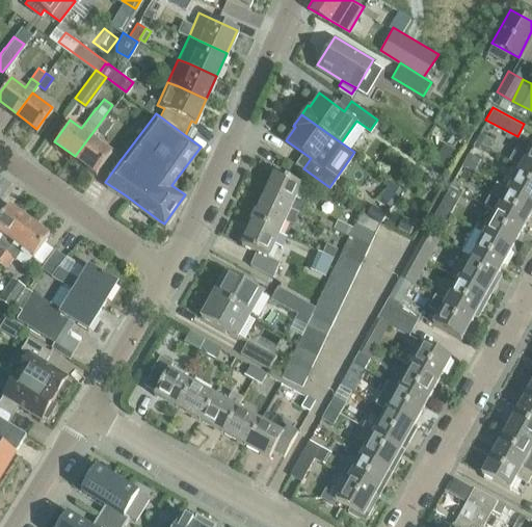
[(105,115),(97,127),(103,131),(111,121),(105,115)]
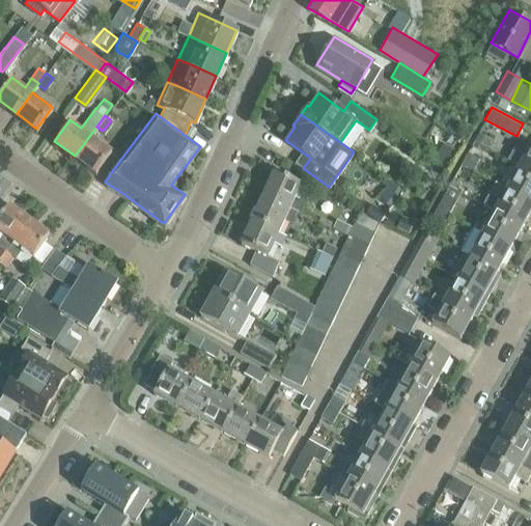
[(451,117),(446,125),(455,131),(459,123),(451,117)]
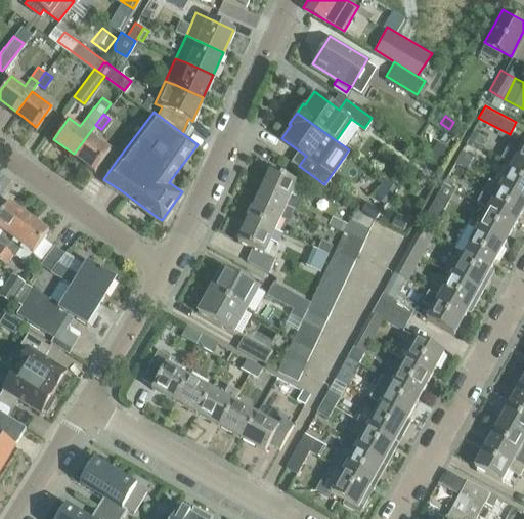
[(473,128),(468,136),(480,142),(484,135),(473,128)]
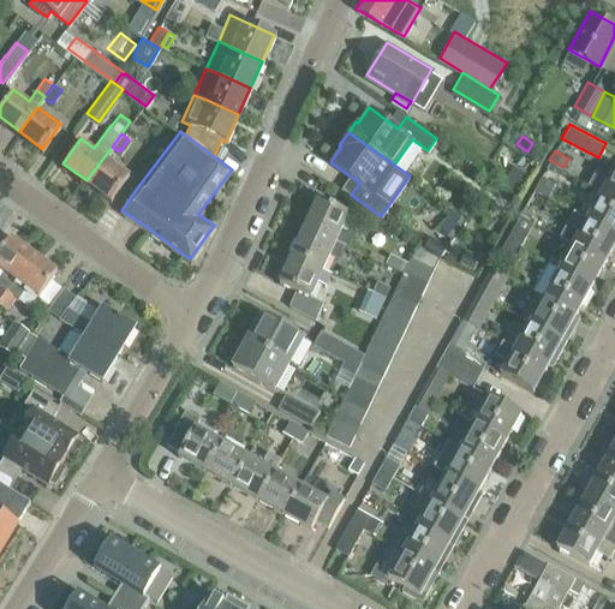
[(105,156),(87,180),(111,198),(129,173),(105,156)]
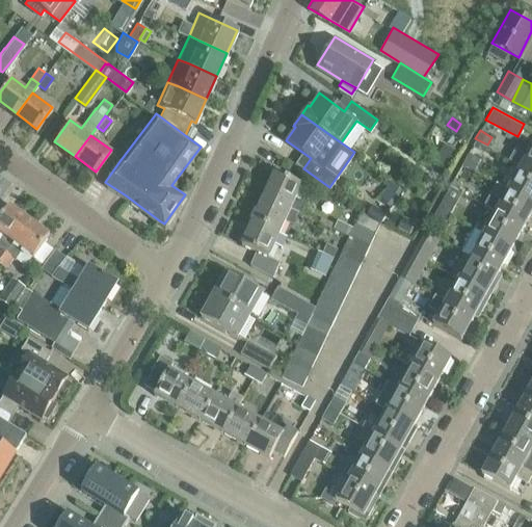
[(531,140),(527,138),(520,140),(509,158),(521,164),(531,170),(531,140)]
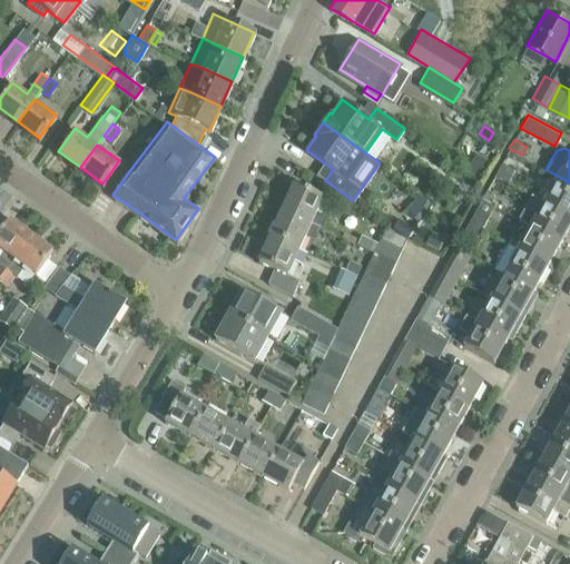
[(477,150),(468,166),(471,168),(481,174),(490,158),(477,150)]
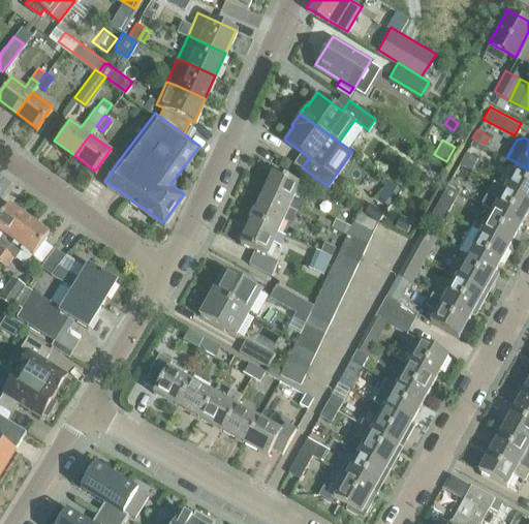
[(466,150),(460,161),(471,167),(477,156),(466,150)]
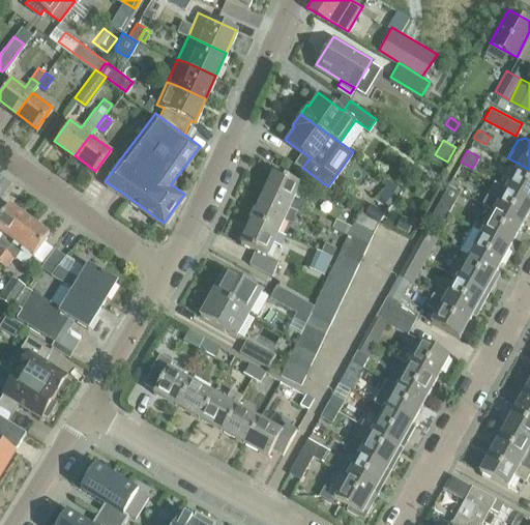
[(529,170),(519,164),(505,186),(529,199),(529,170)]
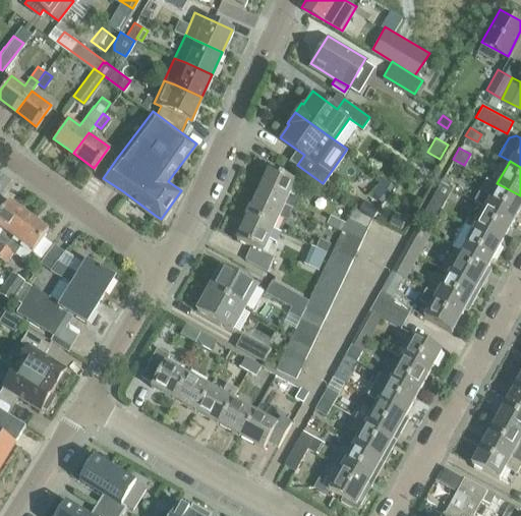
[(269,167),(257,190),(283,203),(294,178),(269,167)]
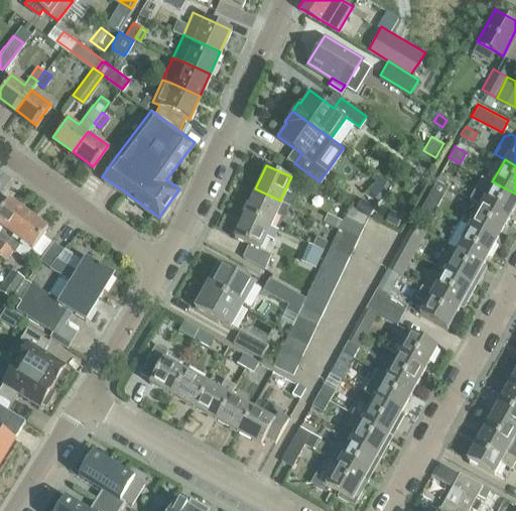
[(444,183),(441,169),(436,179),(444,183)]
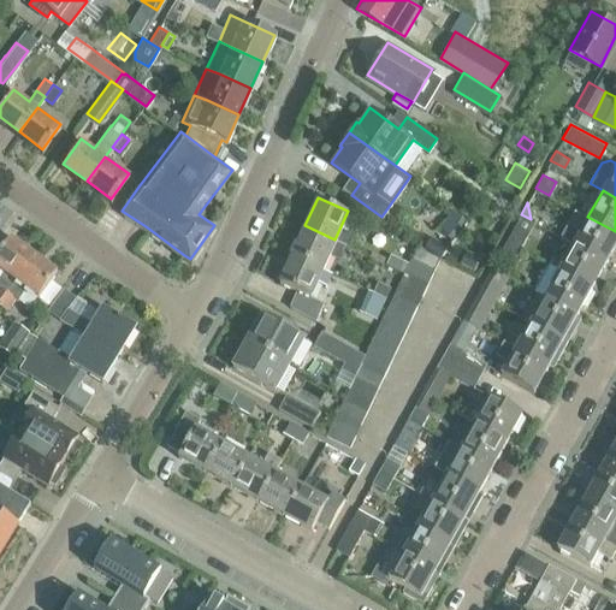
[(561,235),(574,242),(606,260),(615,241),(615,231),(587,217),(575,209),(561,235)]
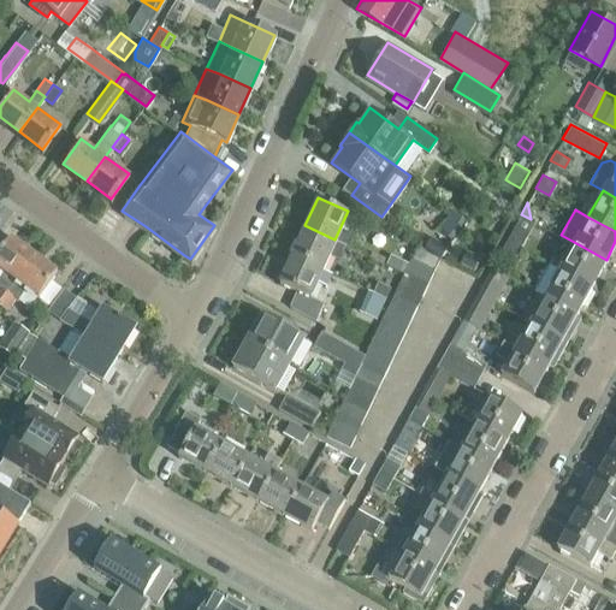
[(292,253),(323,267),(335,240),(304,225),(292,253)]
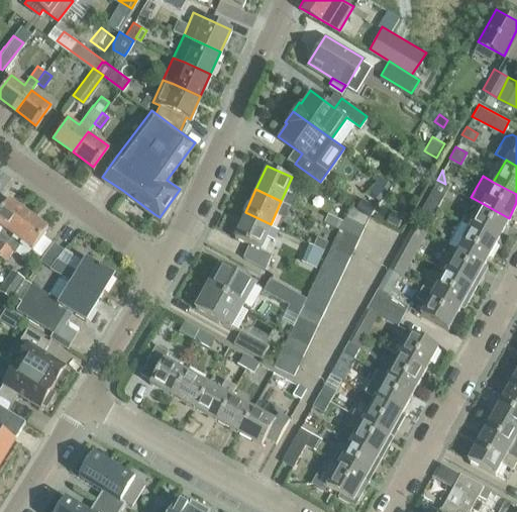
[(431,190),(425,201),(436,207),(442,196),(431,190)]
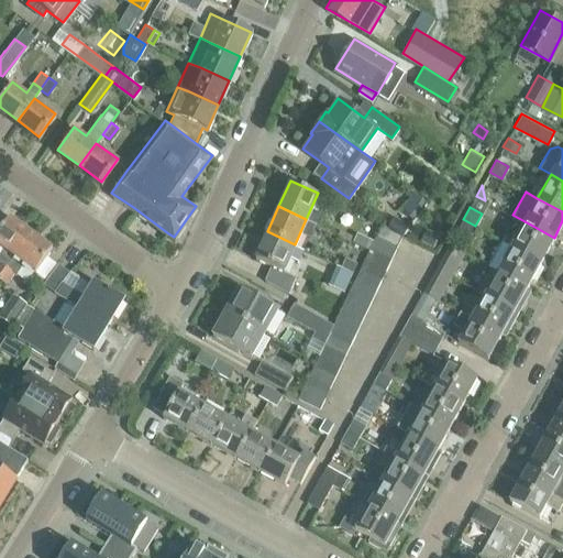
[(0,270),(12,253),(30,230),(9,214),(0,226),(0,243),(3,247),(0,251),(0,270)]
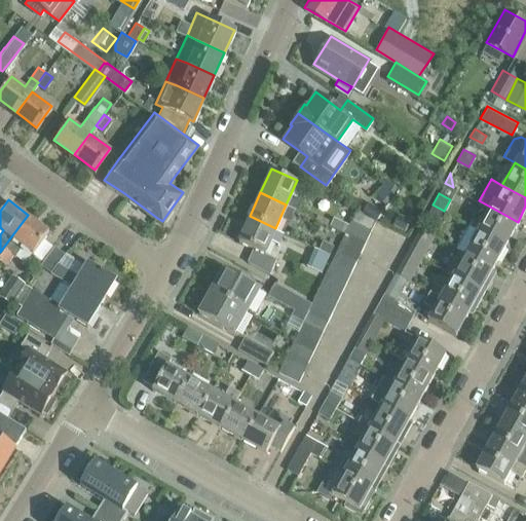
[(369,199),(362,209),(374,218),(375,218),(382,210),(369,199)]
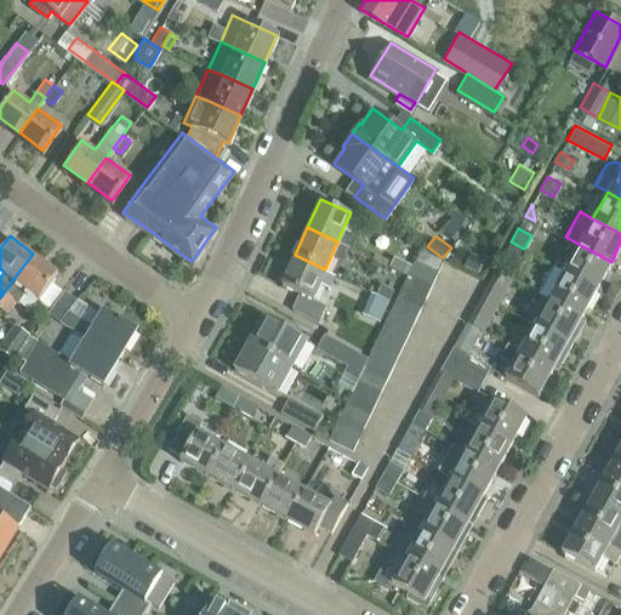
[(511,241),(503,254),(517,261),(524,249),(511,241)]
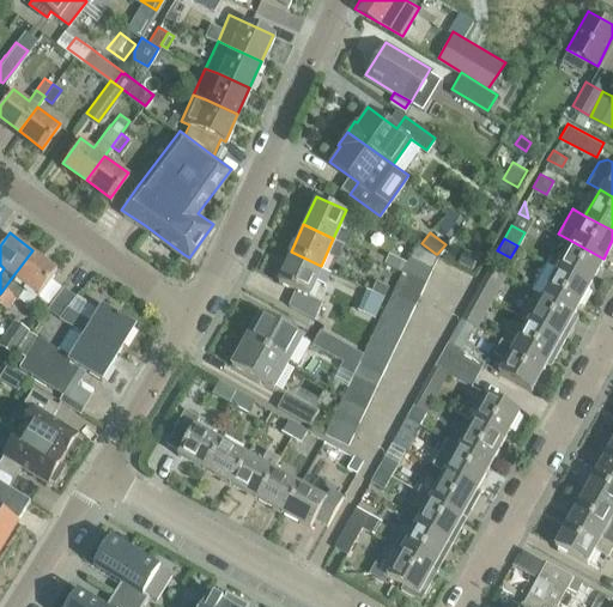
[(556,267),(588,285),(604,259),(571,241),(556,267)]
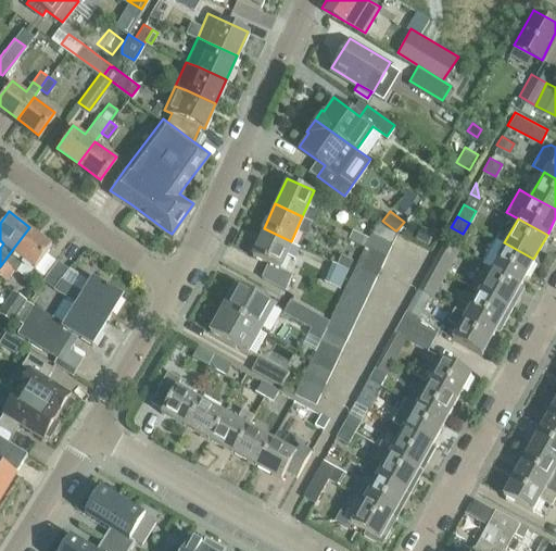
[(370,232),(391,241),(396,230),(395,230),(375,221),(370,232)]
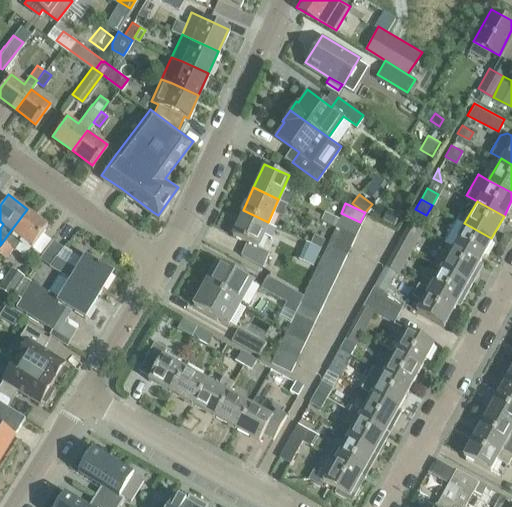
[(399,212),(388,206),(382,217),(393,223),(399,212)]
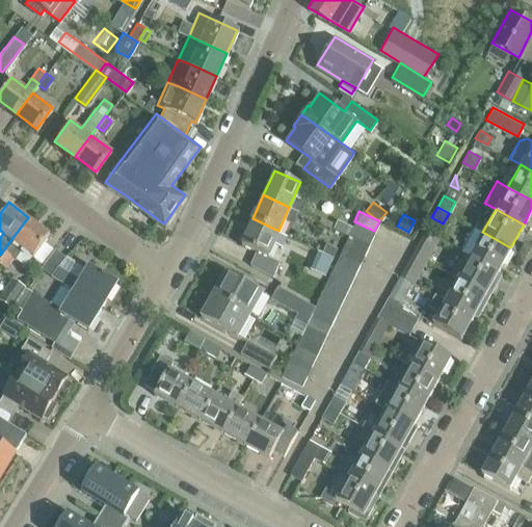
[(321,215),(319,220),(348,234),(349,232),(352,225),(338,218),(337,221),(321,215)]
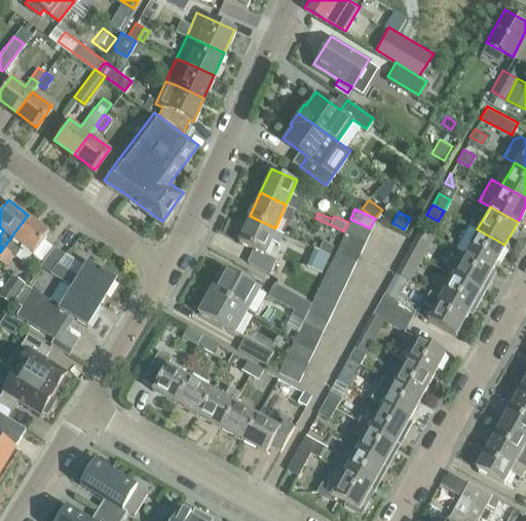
[(23,245),(32,251),(43,259),(54,244),(43,235),(48,229),(28,215),(11,236),(0,252),(0,259),(3,261),(11,251),(15,255),(23,245)]
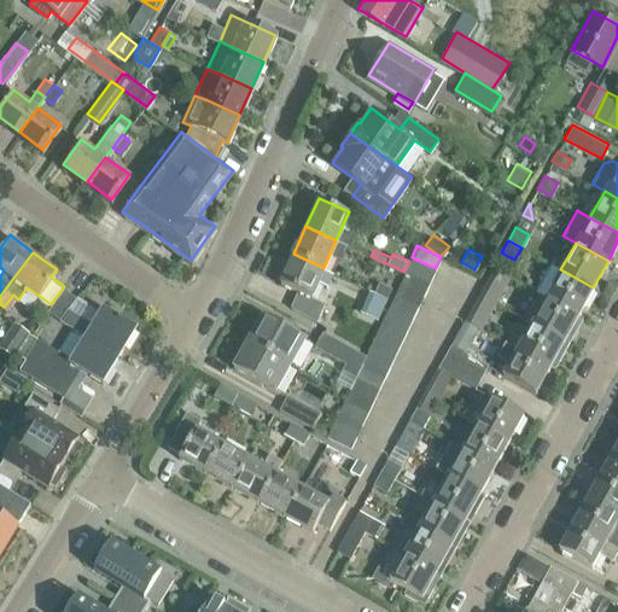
[(327,324),(334,306),(325,302),(326,302),(312,295),(324,268),(293,254),(281,283),(298,291),(292,306),(319,318),(327,324)]
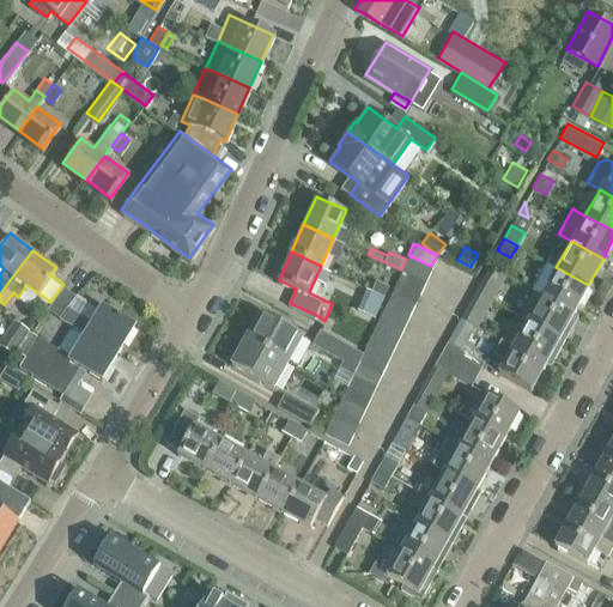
[(392,290),(398,278),(401,269),(368,254),(364,261),(381,268),(371,289),(388,297),(392,290)]
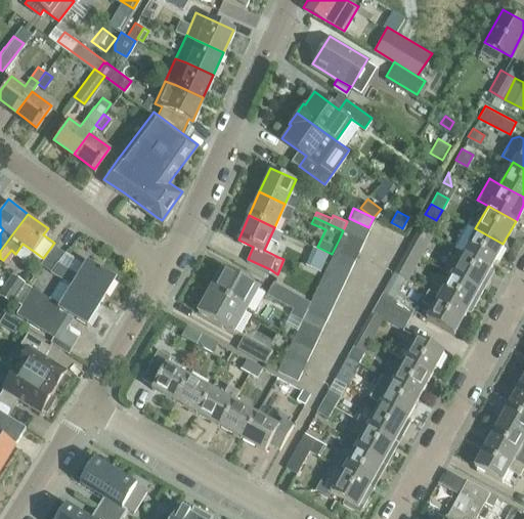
[(349,218),(347,221),(344,228),(364,238),(368,227),(349,218)]
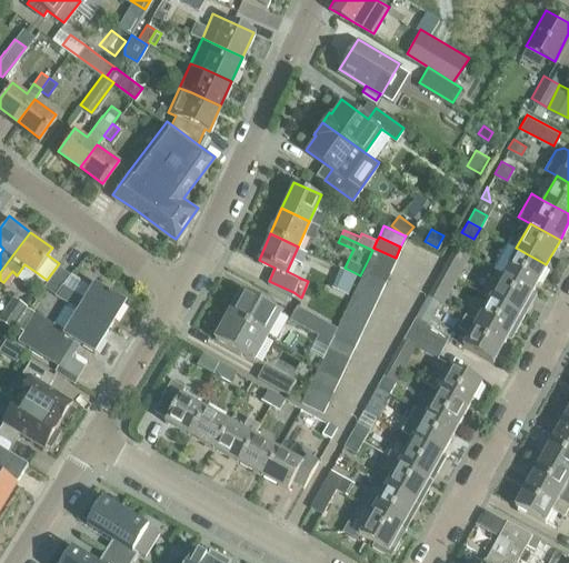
[(533,288),(546,264),(516,248),(507,242),(493,265),(498,268),(533,288)]
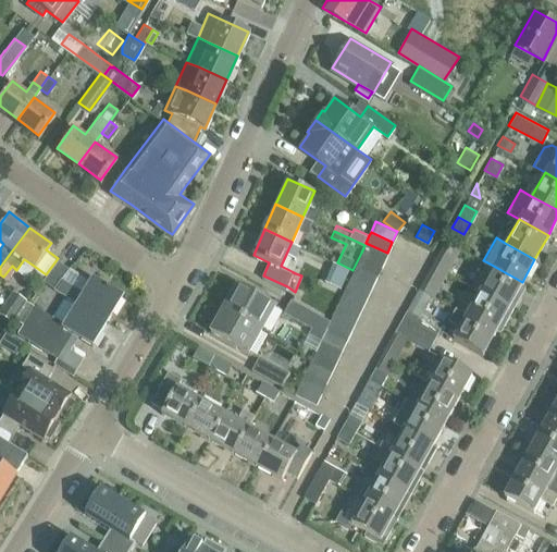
[(361,253),(382,264),(387,253),(366,243),(364,245),(361,253)]
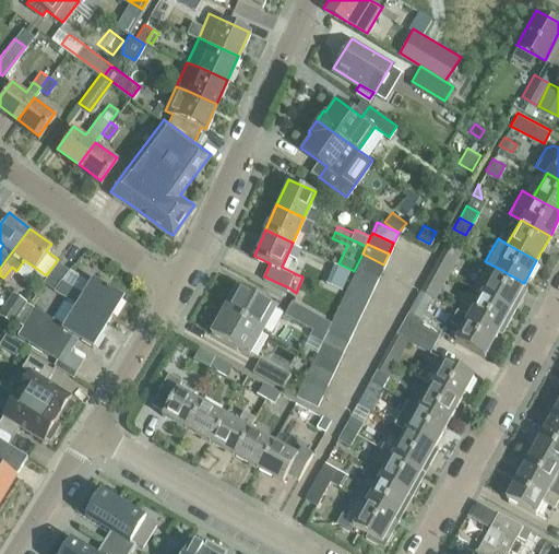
[(440,252),(433,264),(445,271),(452,259),(440,252)]
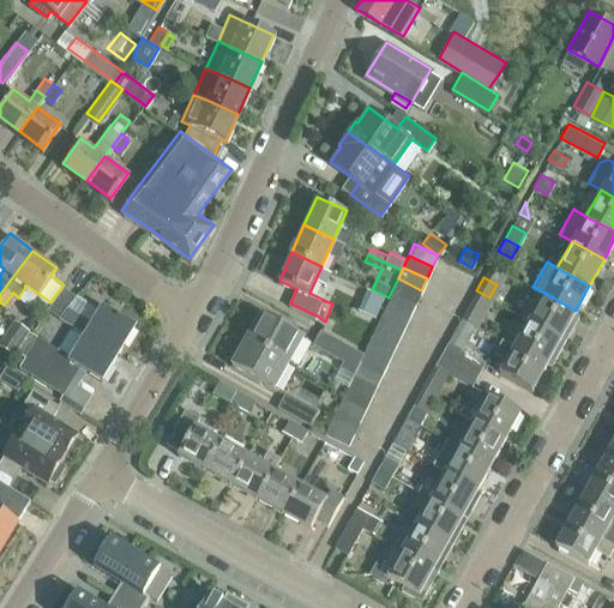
[(398,278),(392,290),(416,301),(421,290),(398,278)]
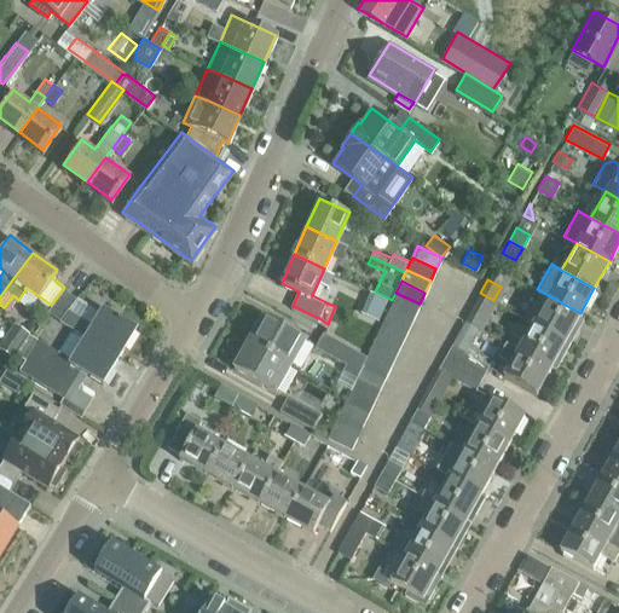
[(71,327),(86,335),(117,354),(134,327),(103,307),(93,323),(67,307),(75,296),(64,287),(51,305),(47,310),(58,318),(71,327)]
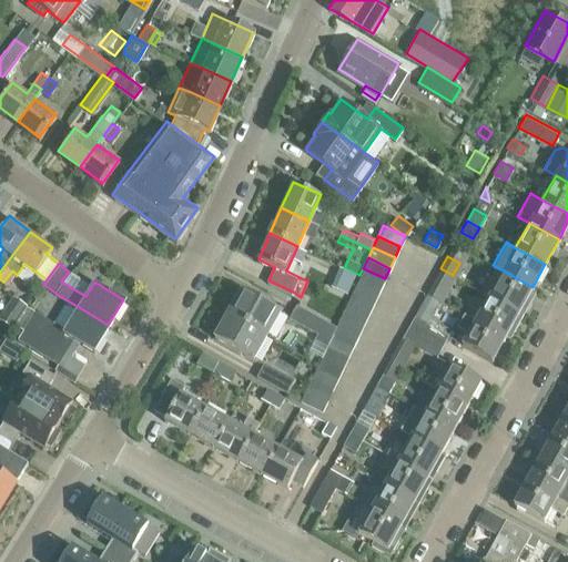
[(356,284),(357,279),(359,275),(344,267),(341,276),(356,284)]
